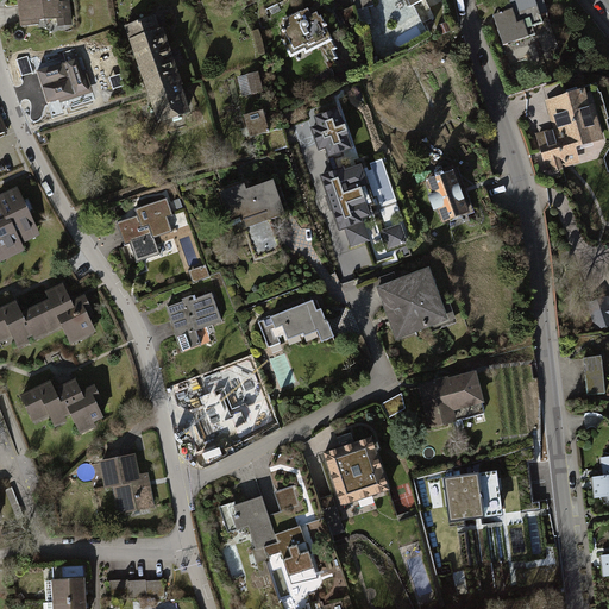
[(67,0),(17,0),(18,26),(68,25),(67,0)]
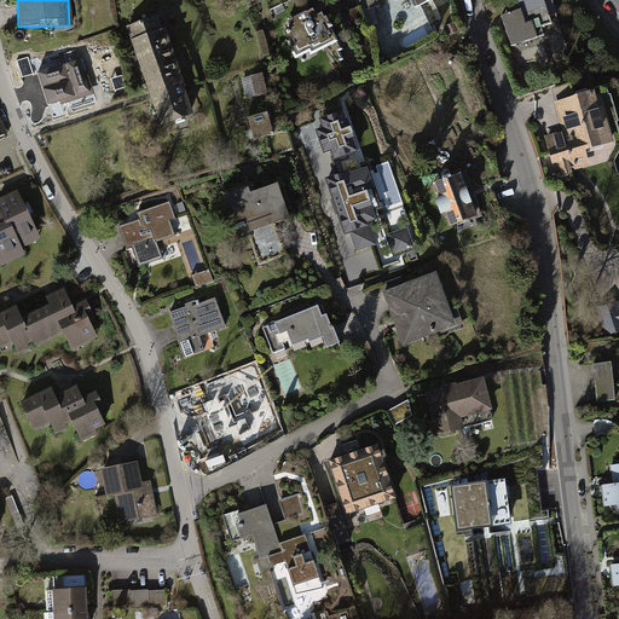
[(329,0),(327,0),(285,18),(305,64),(350,45),(329,0)]
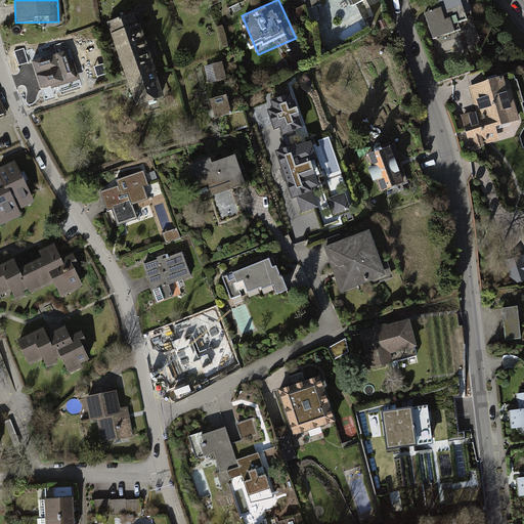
[(368,0),(309,0),(332,48),(369,32),(357,5),(368,0)]
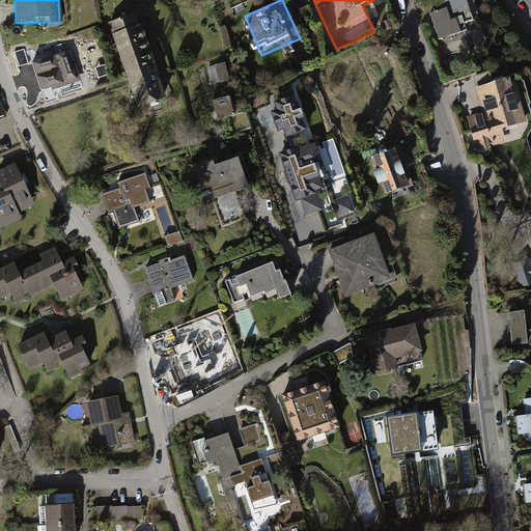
[(442,10),(430,14),(437,40),(463,34),(460,25),(472,22),(466,0),(451,0),(440,3),(442,10)]
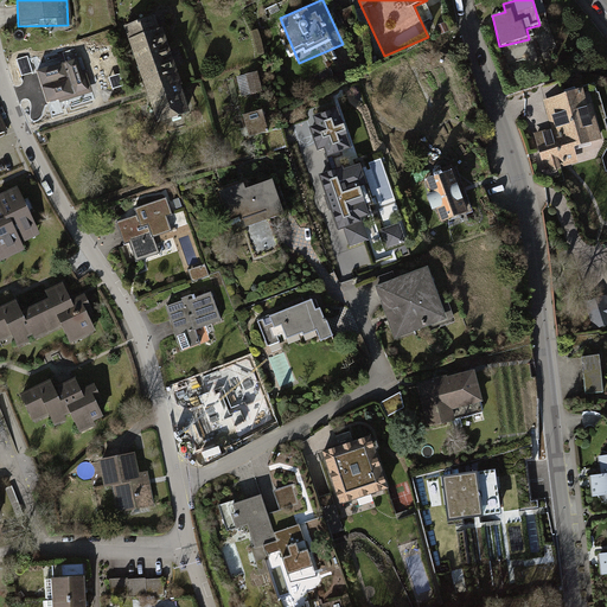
[(155,17),(123,27),(154,126),(186,116),(155,17)]
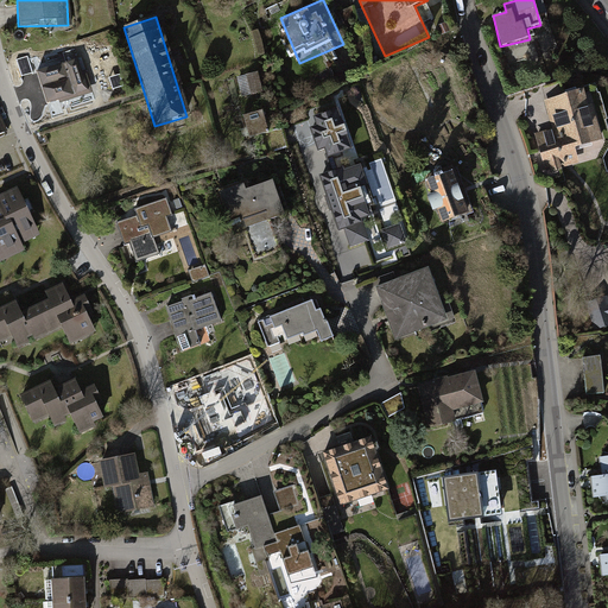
[(87,49),(37,64),(48,97),(97,83),(87,49)]
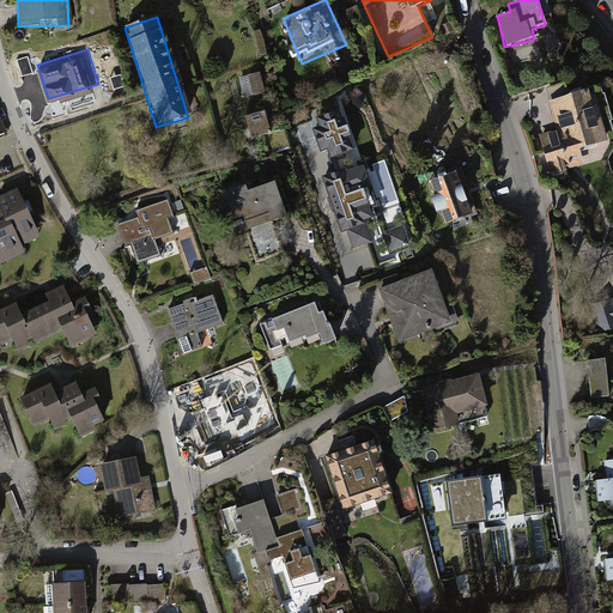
[(258,73),(240,77),(243,96),(261,92),(258,73)]
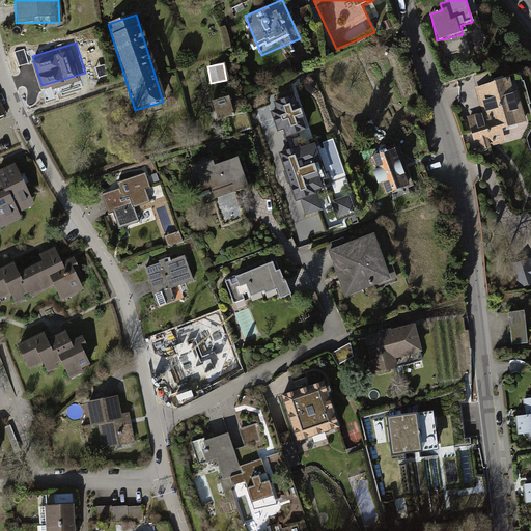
[(520,77),(480,86),(486,113),(467,117),(475,151),(510,143),(507,130),(530,124),(520,77)]
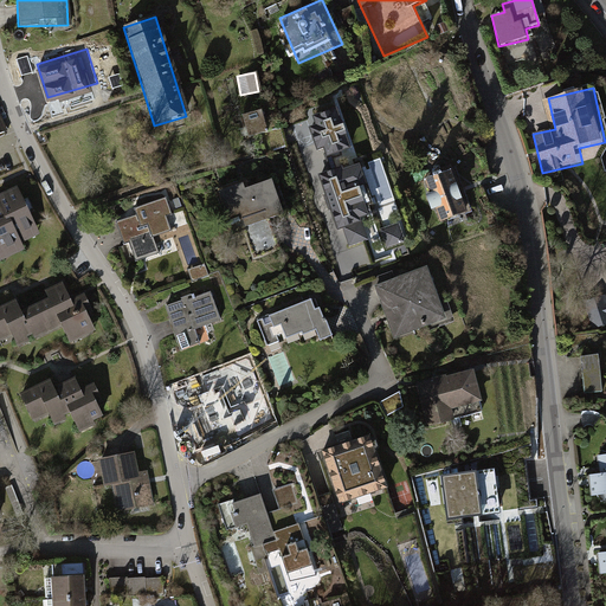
[(316,124),(310,127),(317,149),(324,147),(328,156),(350,148),(336,107),(313,115),(316,124)]
